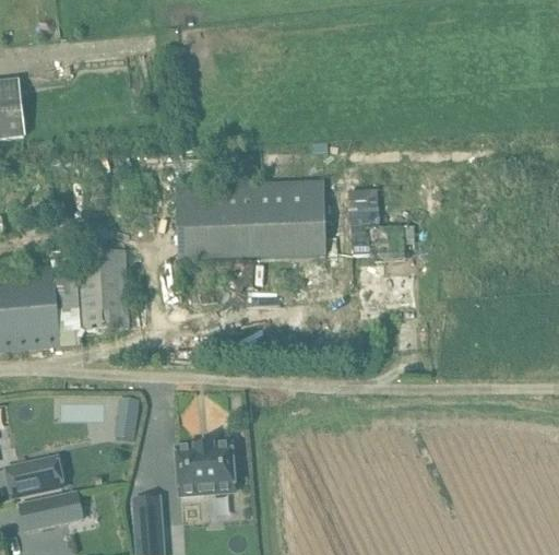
[(19,79),(0,80),(0,139),(25,137),(19,79)]
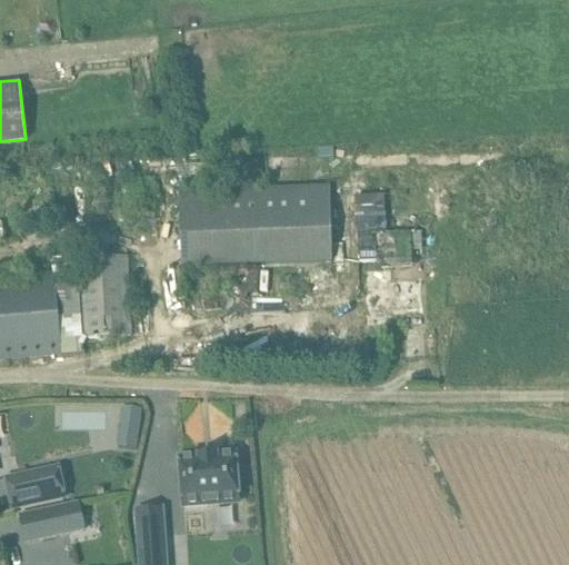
[(330,182),(179,188),(181,265),(332,260),(330,182)]
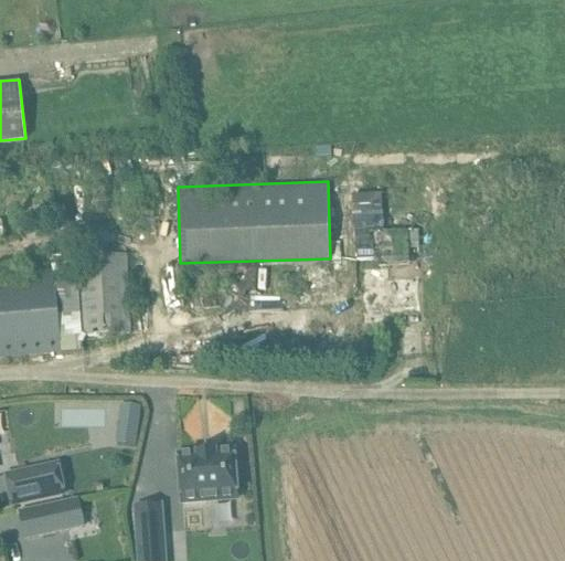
[(381,191),(353,193),(356,257),(384,256),(398,255),(398,262),(409,262),(408,255),(407,229),(383,230),(381,191)]
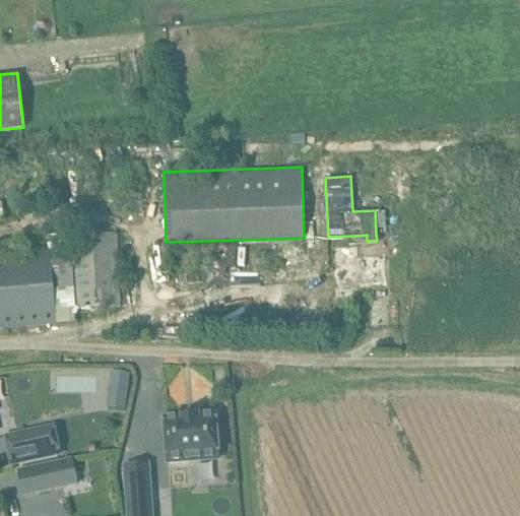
[(0,326),(56,322),(76,320),(76,318),(75,307),(101,306),(119,306),(116,233),(70,234),(71,241),(49,243),(50,251),(0,254),(0,326)]
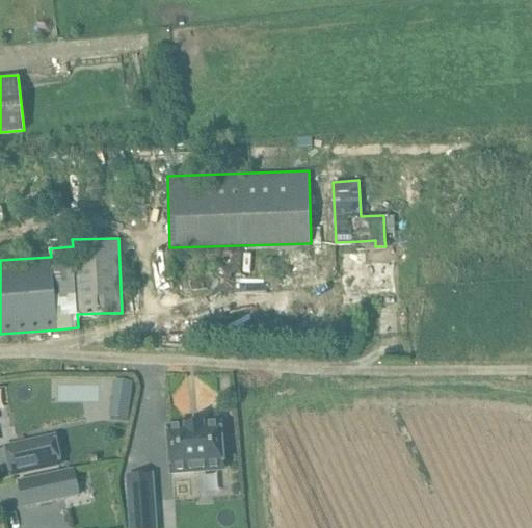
[(109,416),(129,417),(131,378),(111,377),(109,416)]
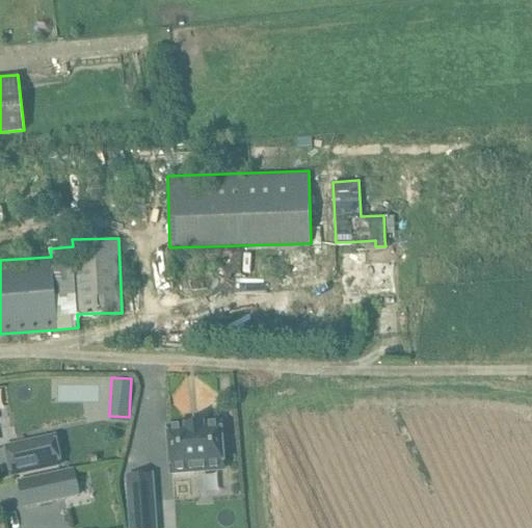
[(220,422),(168,426),(171,472),(194,470),(223,468),(223,459),(220,422)]
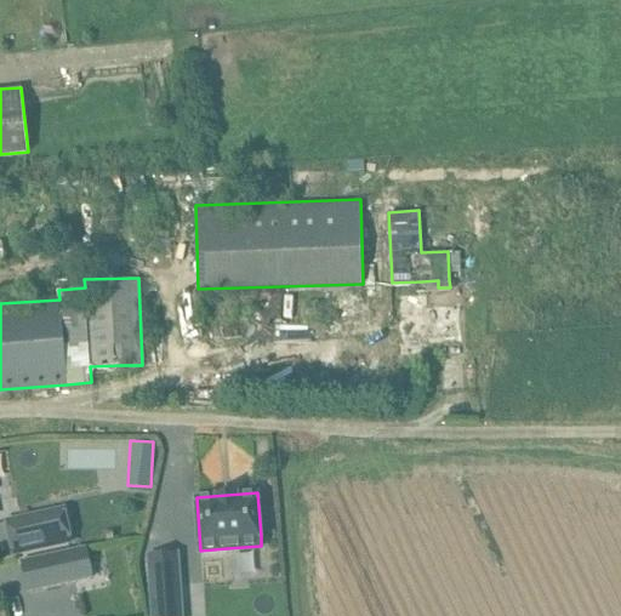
[(12,518),(7,519),(9,529),(13,552),(49,545),(70,540),(64,507),(12,518)]
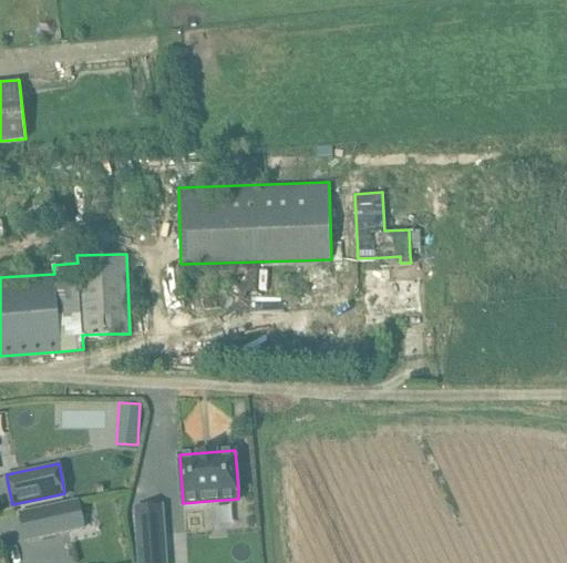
[(63,503),(20,512),(26,538),(69,529),(63,503)]
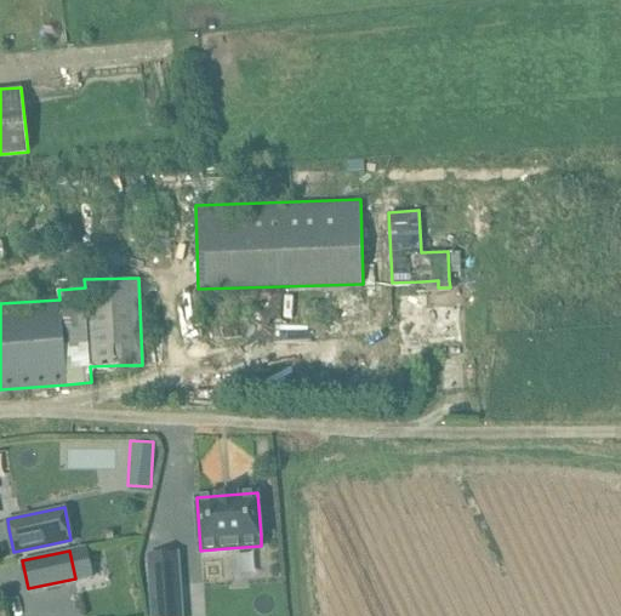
[(177,552),(149,554),(151,583),(153,615),(182,615),(180,581),(177,552)]
